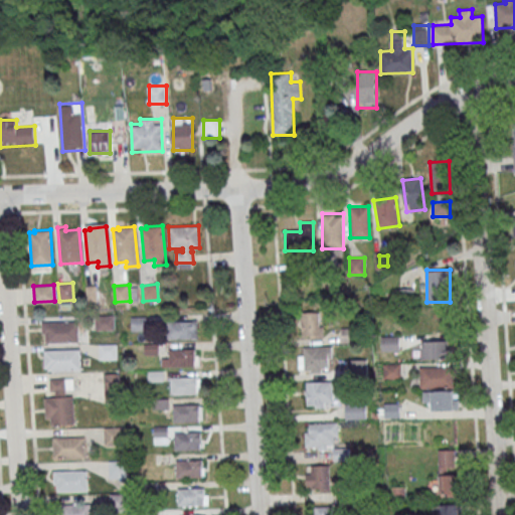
[(322,312),(302,312),(302,338),(322,338),(322,312)]
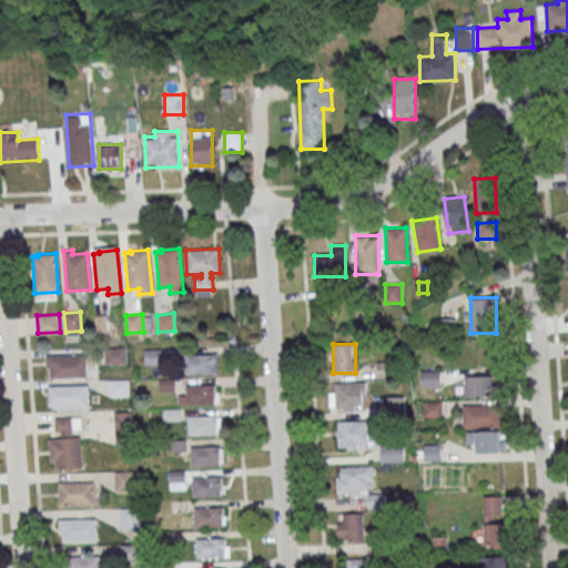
[(105,347),(125,346),(127,363),(105,364),(105,347)]
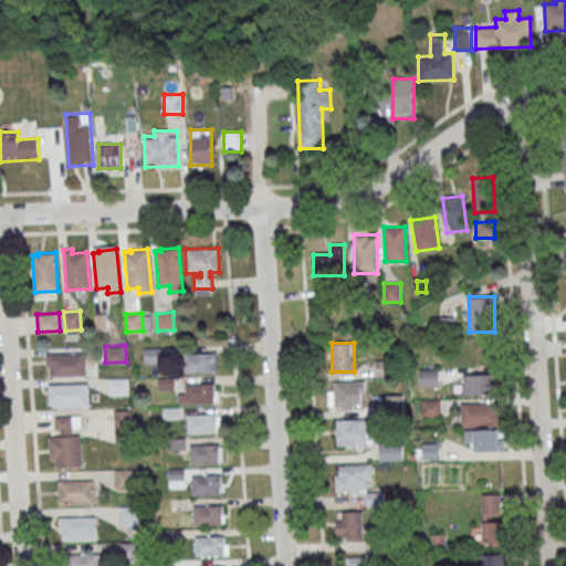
[(144,348),(164,347),(165,364),(144,364),(144,348)]
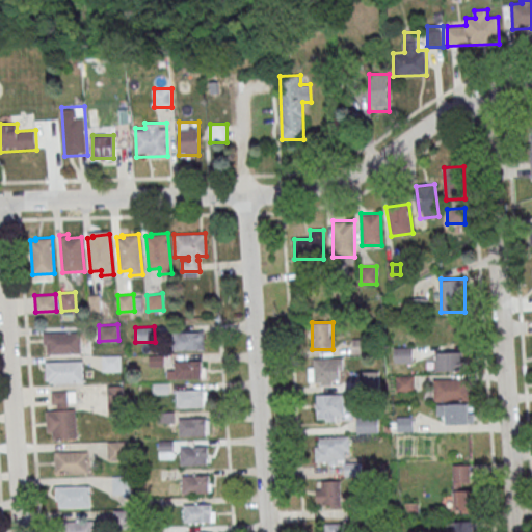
[(44,333),(80,331),(81,353),(48,354),(48,344),(44,344),(44,333)]
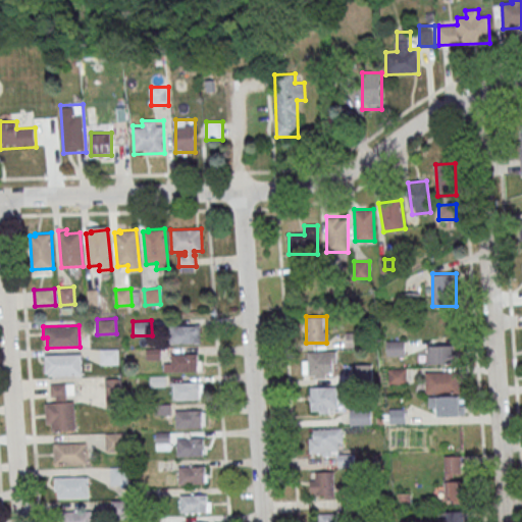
[(169,343),(200,343),(200,325),(169,325),(169,343)]
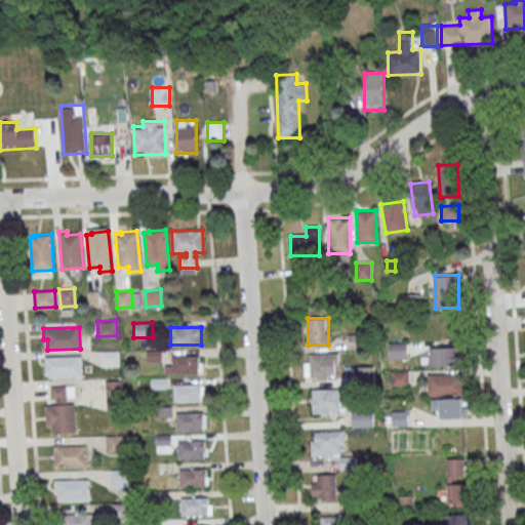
[(389,342),(389,357),(407,357),(407,342),(389,342)]
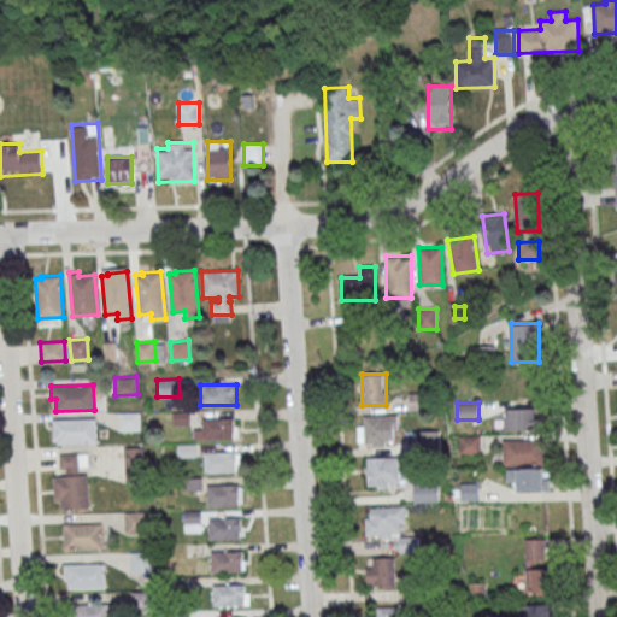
[(505,409),(505,430),(538,430),(538,409),(505,409)]
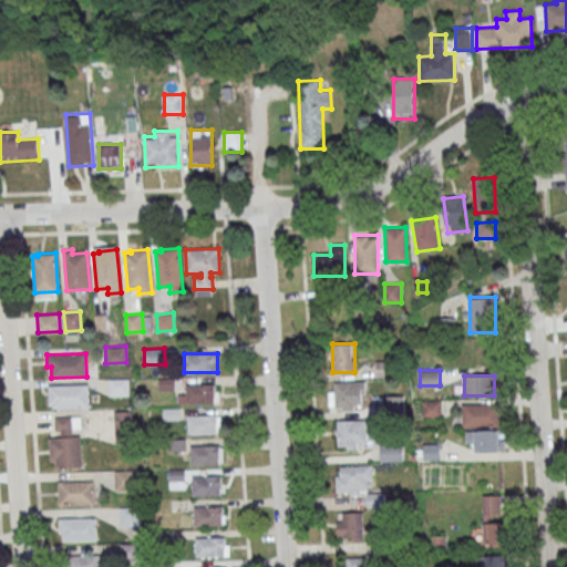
[(107,379),(129,378),(129,394),(109,395),(107,379)]
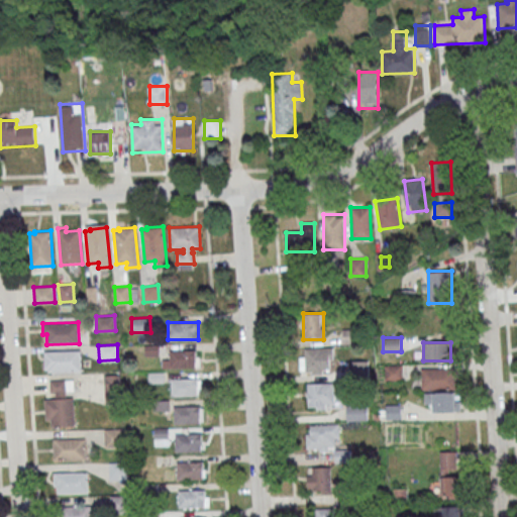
[(334,347),(300,347),(300,374),(333,374),(334,347)]
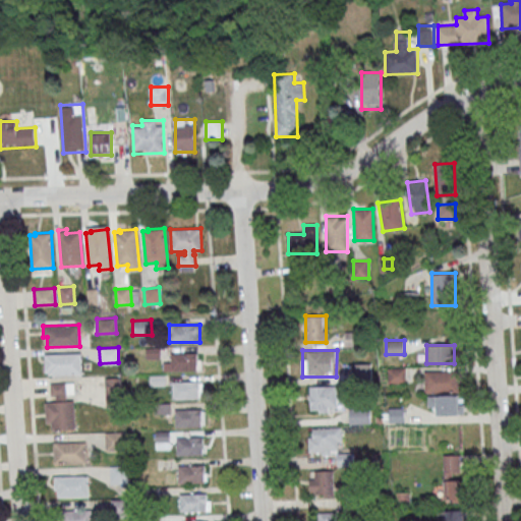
[(45,353),(81,352),(81,373),(49,374),(49,372),(45,372),(45,353)]
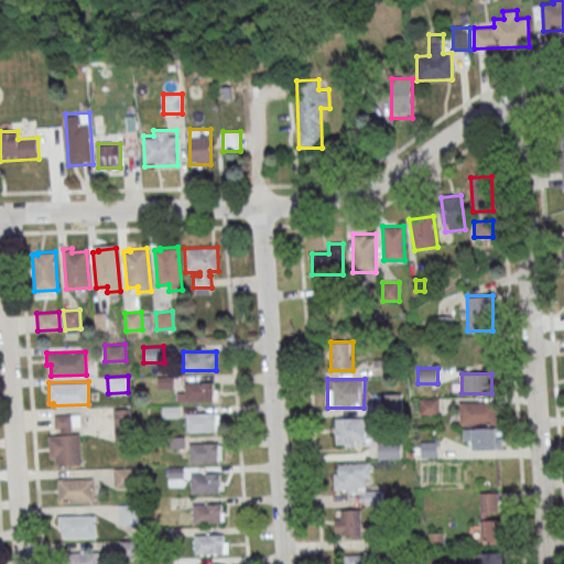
[(185,382),(214,382),(214,401),(185,401),(185,382)]
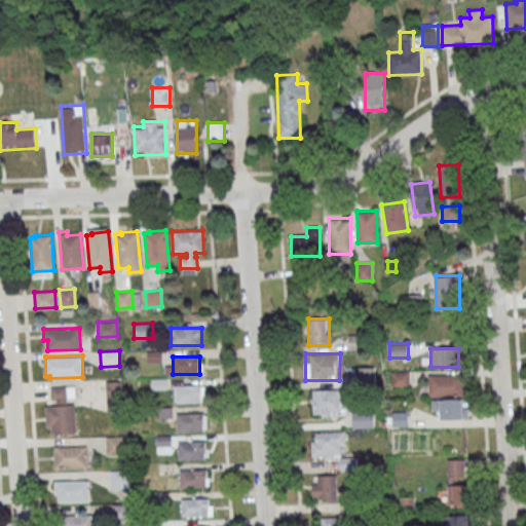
[(355,384),(374,384),(374,367),(355,367),(355,384)]
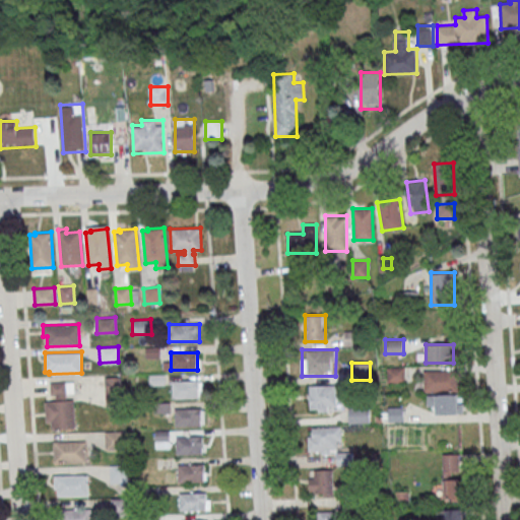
[(405,382),(405,368),(387,368),(387,382),(405,382)]
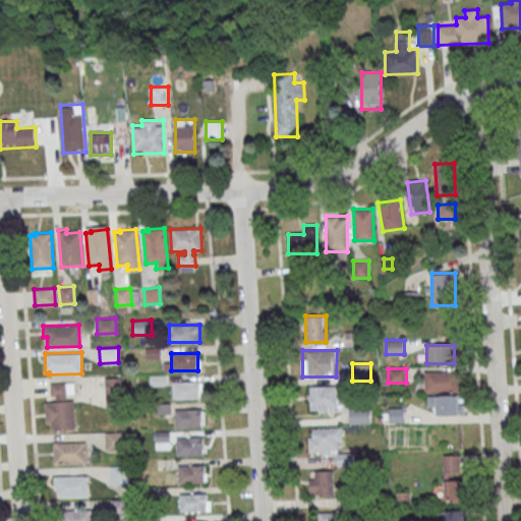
[(425,392),(457,392),(457,371),(425,371),(425,392)]
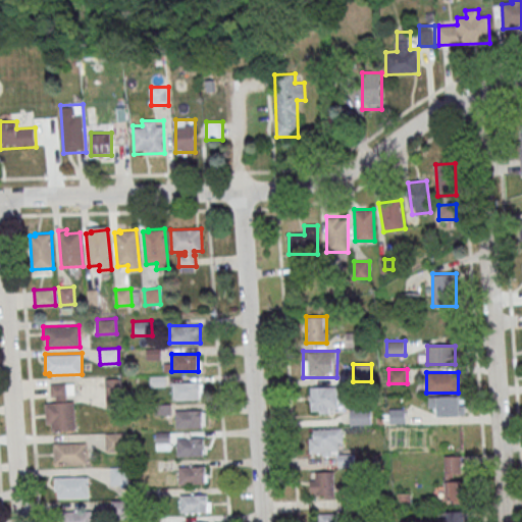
[(121,407),(121,378),(105,378),(105,407),(121,407)]
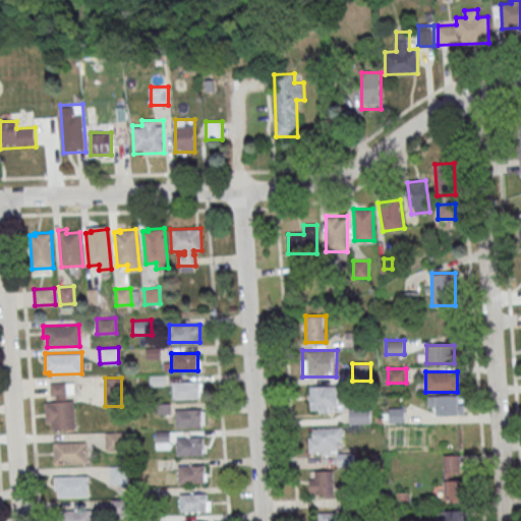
[(173,381),(199,381),(199,398),(173,399),(173,381)]
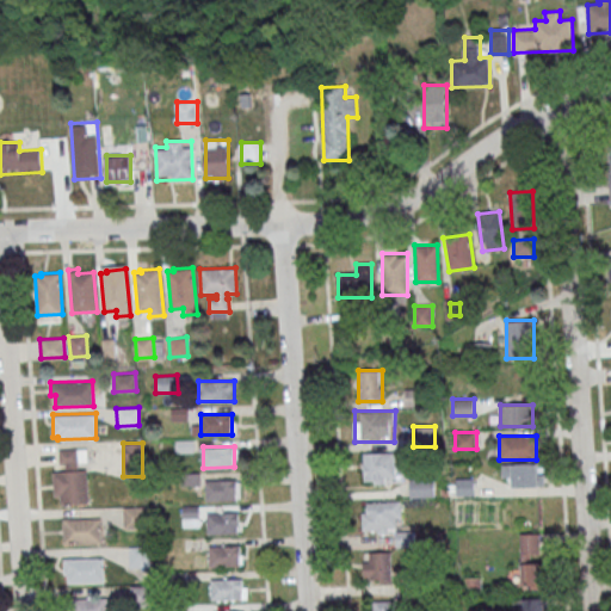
[(86,448),(60,449),(60,470),(54,471),(54,505),(88,504),(87,467),(86,448)]
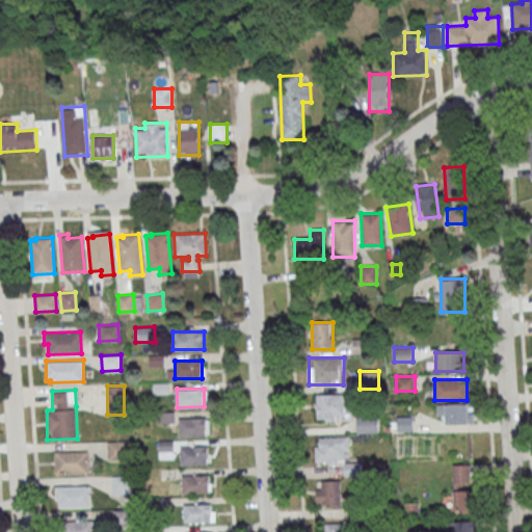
[(316,394),(316,420),(344,420),(344,394),(316,394)]
